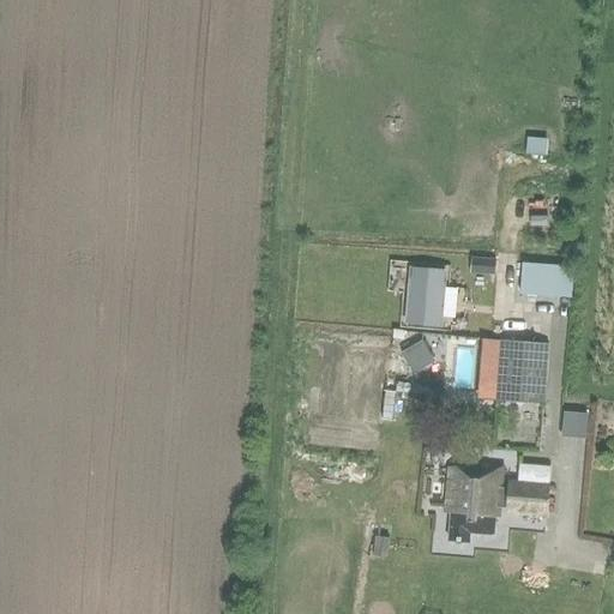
[(518,263),(517,294),(570,296),(571,265),(518,263)]
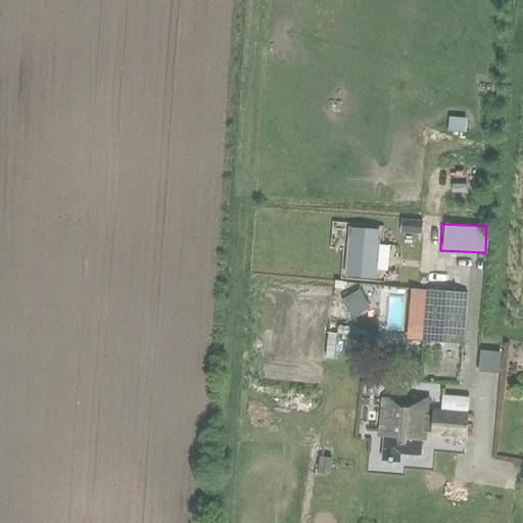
[(349,237),(342,282),(359,284),(360,286),(370,287),(372,285),(373,276),(372,274),(377,241),(349,237)]
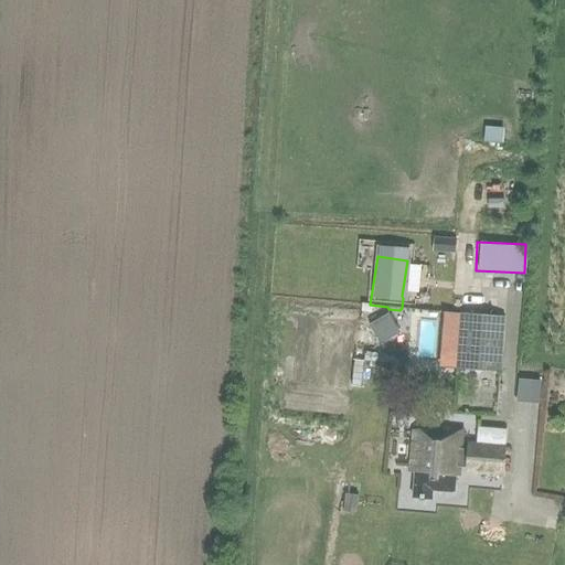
[(377,343),(396,331),(385,312),(366,324),(377,343)]
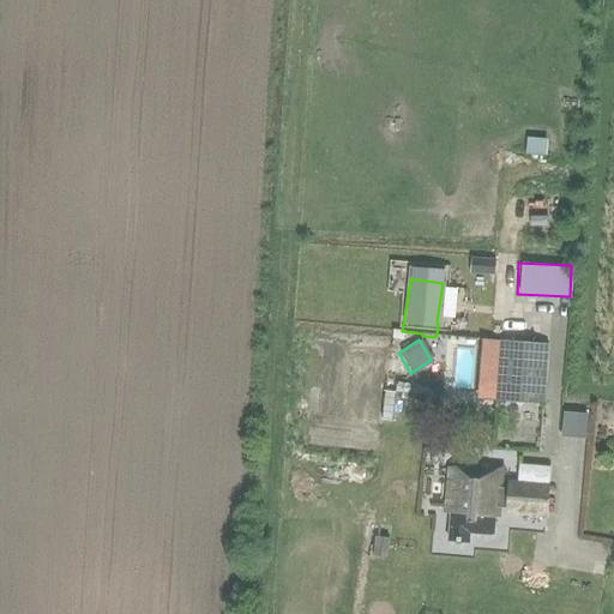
[(543,405),(548,344),(500,341),(495,401),(543,405)]
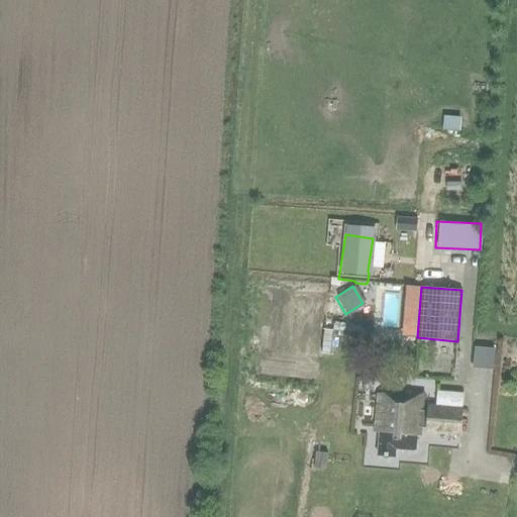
[(493,370),(495,349),(475,347),(473,368),(493,370)]
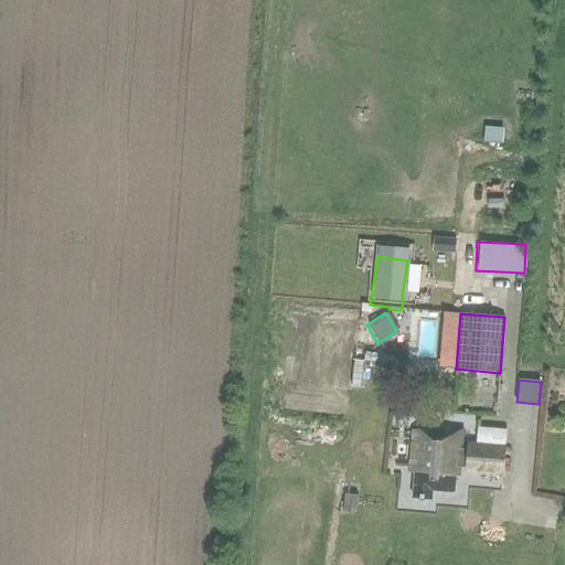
[(467,441),(467,450),(465,468),(465,473),(503,477),(508,429),(478,427),(477,443),(467,441)]
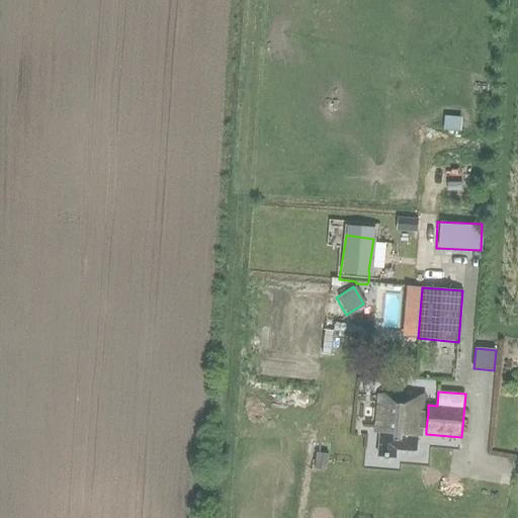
[(378,456),(395,457),(396,449),(416,451),(417,436),(420,436),(421,429),(426,429),(428,413),(422,412),(424,396),(393,393),(393,397),(379,396),(375,433),(380,433),(378,456)]
